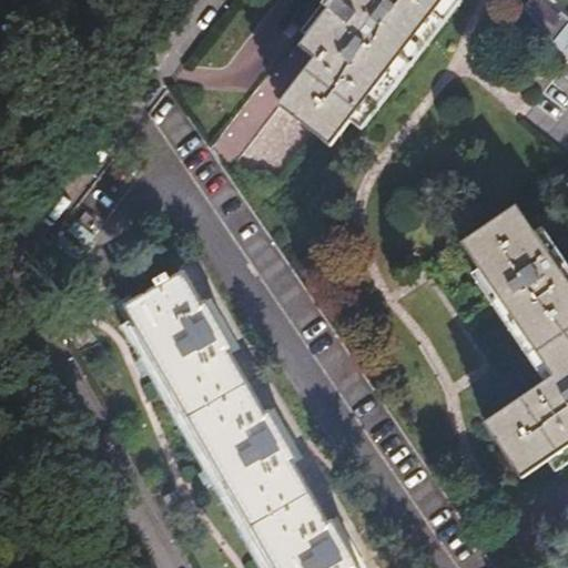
[(316,60),(280,105),(338,152),(456,0),(338,0),(302,48),(316,60)]
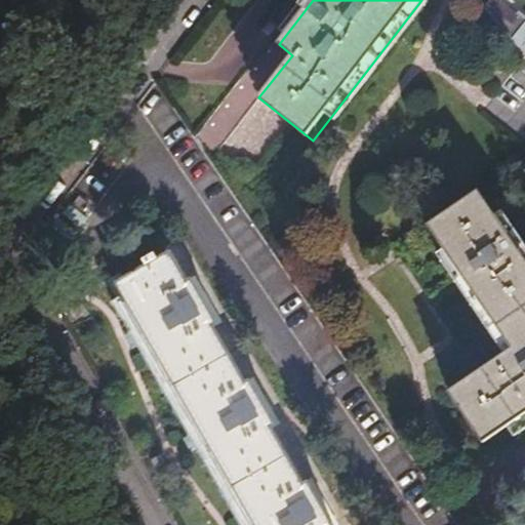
[(510,22),(490,0),(485,0),(481,6),(501,29),(510,22)]
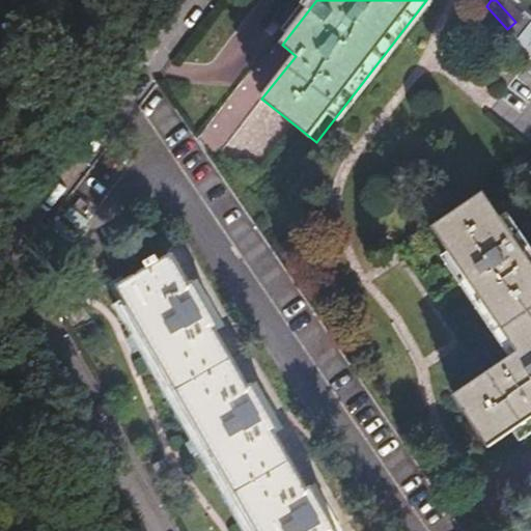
[(530,19),(516,38),(530,53),(530,52),(530,19)]
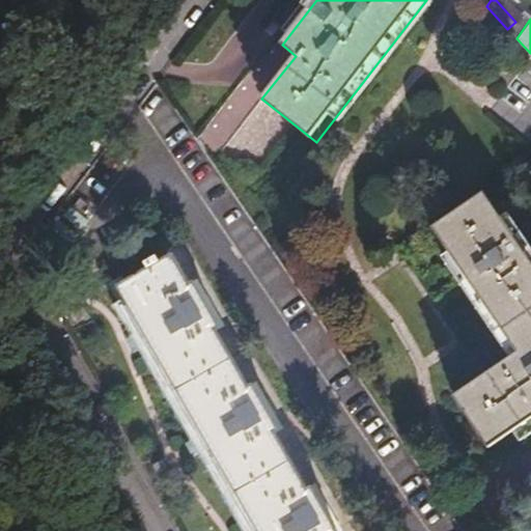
[(530,263),(481,193),(429,227),(514,353),(451,395),(487,448),(520,425),(526,434),(530,429),(530,263)]
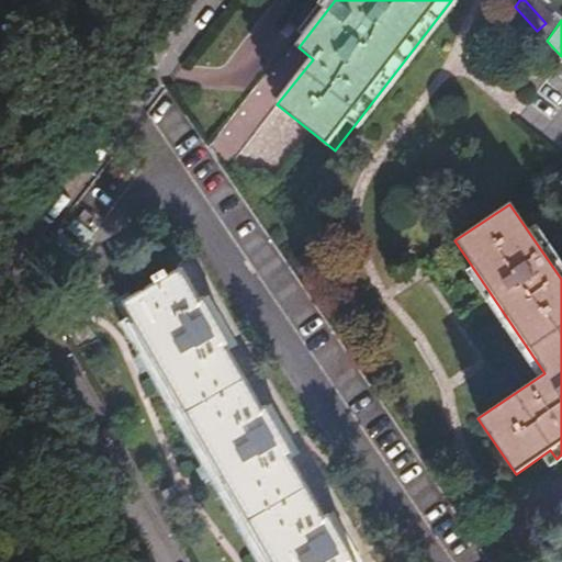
[(181,270),(124,301),(272,561),(352,561),(328,519),(324,521),(289,459),(292,457),(266,408),(261,411),(226,349),(231,347),(203,299),(199,301),(181,270)]
